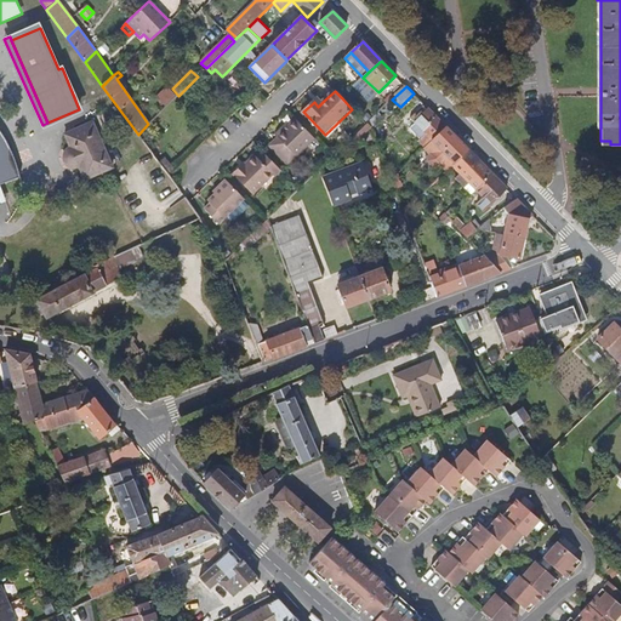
[(166,107),(174,100),(169,93),(160,101),(166,107)]
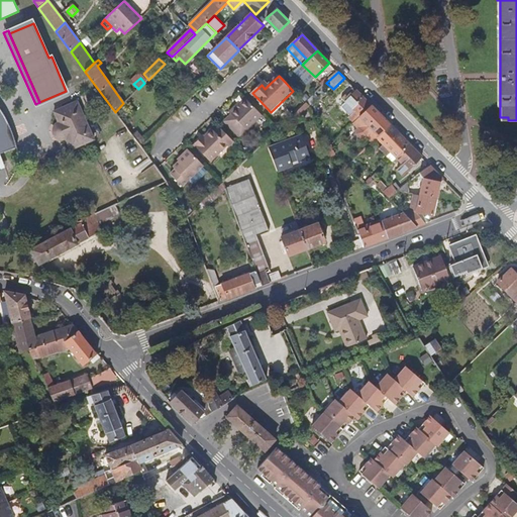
[(353,122),(371,106),(353,87),(342,98),(355,111),(348,117),(353,122)]
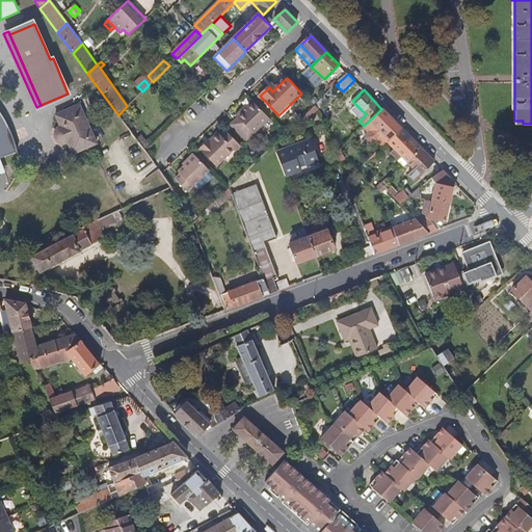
[(324,97),(317,104),(319,109),(328,101),(324,97)]
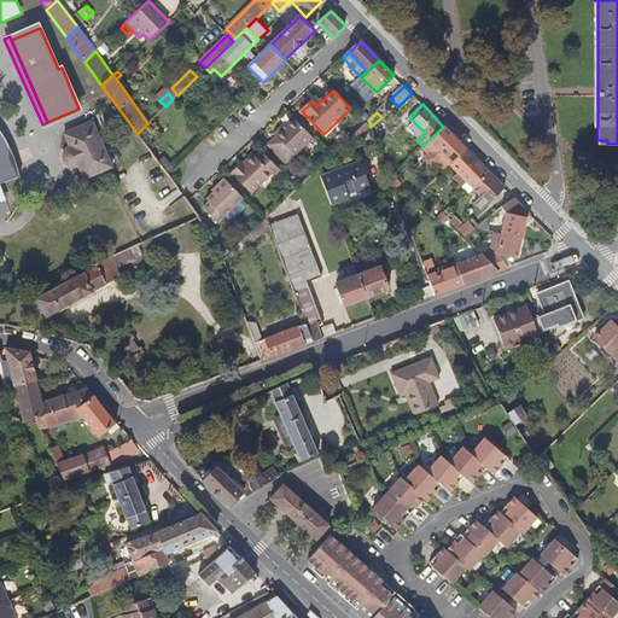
[(314,139),(295,120),(284,130),(281,128),(274,135),(279,139),(272,145),(289,162),(295,156),(296,157),(314,139)]
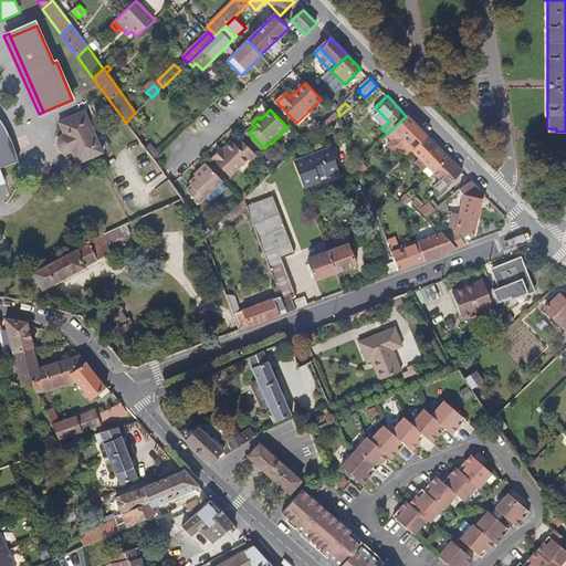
[(77,164),(103,153),(84,112),(60,123),(65,136),(63,136),(61,137),(59,139),(58,144),(59,147),(60,150),(62,152),(64,153),(67,153),(70,153),(73,152),(77,164)]
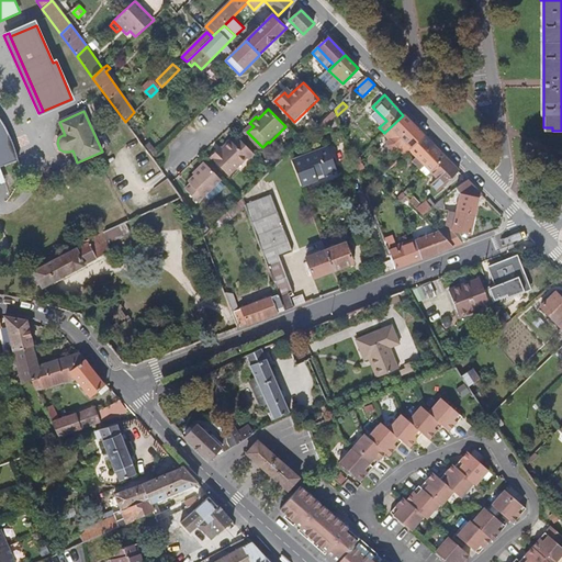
[(404,155),(409,149),(424,135),(419,132),(403,115),(384,133),(384,134),(390,139),(388,147),(393,152),(398,149),(404,155)]
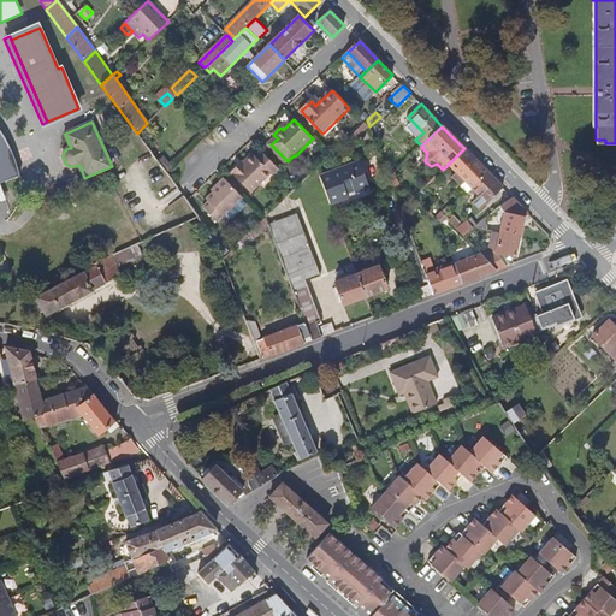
[(0,202),(6,201),(0,184),(0,183),(21,176),(15,158),(7,142),(0,130),(0,202)]
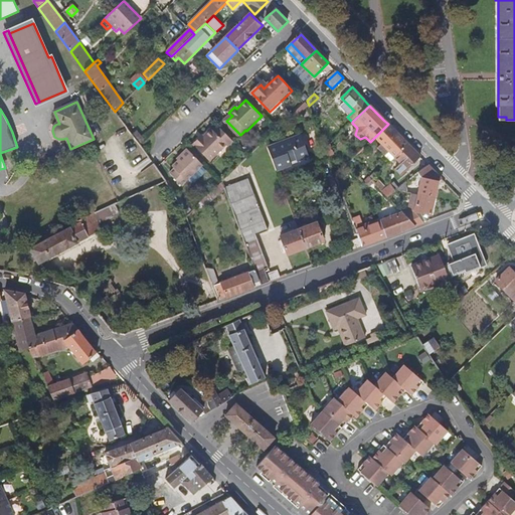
[(391,128),(388,124),(375,137),(381,144),(377,149),(385,155),(389,152),(395,158),(408,145),(391,128)]
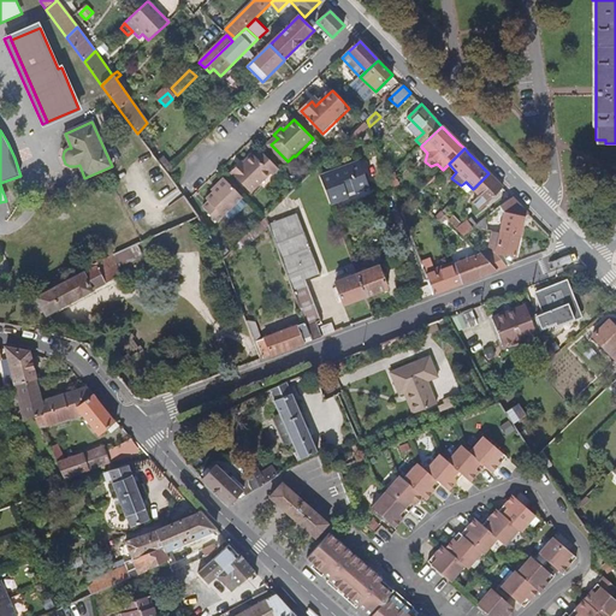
[(279,172),(262,153),(256,159),(254,157),(241,169),(240,167),(232,175),(252,195),(272,176),(273,178),(279,172)]
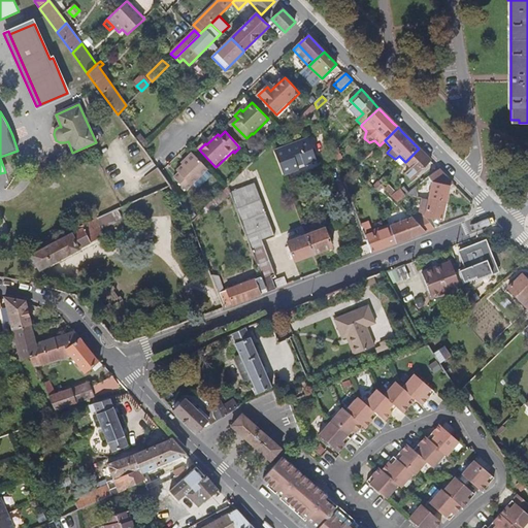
[(140,133),(135,138),(143,149),(149,143),(140,133)]
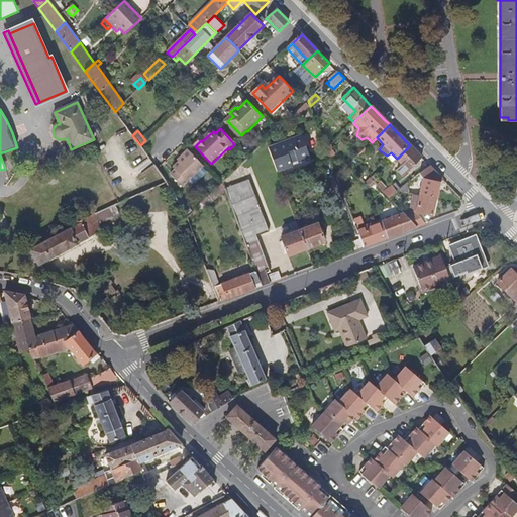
[(275,167),(277,172),(292,166),(291,163),(296,160),(297,162),(309,157),(301,135),(268,147),(275,167)]
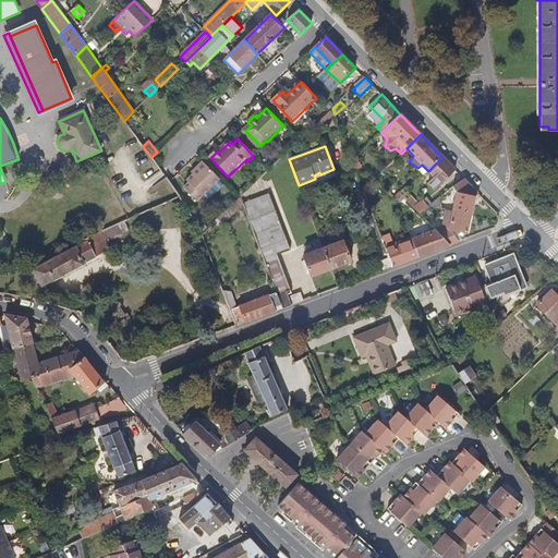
[(456,170),(443,157),(428,171),(435,177),(428,183),(436,190),(456,170)]
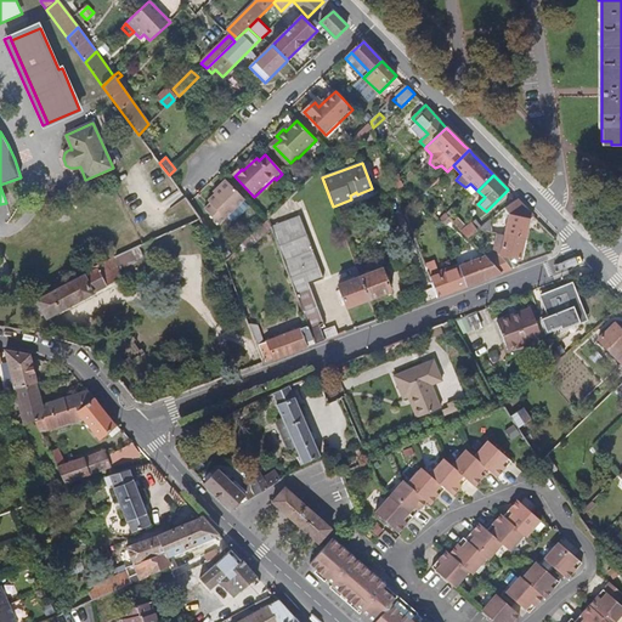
[(246,202),(227,184),(220,191),(221,192),(209,203),(211,205),(205,211),(220,226),(246,202)]
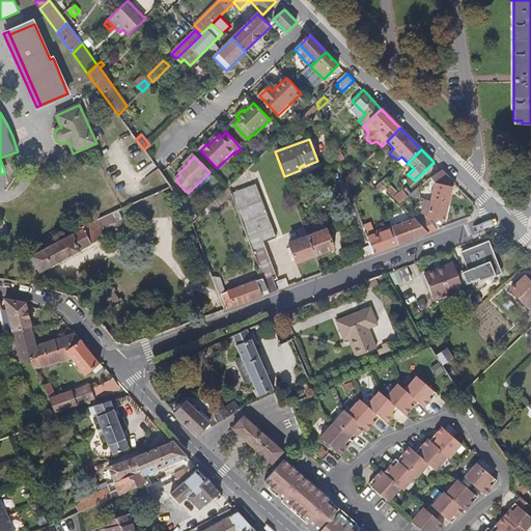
[(452,188),(455,185),(442,170),(430,179),(434,184),(430,200),(449,204),(452,188)]
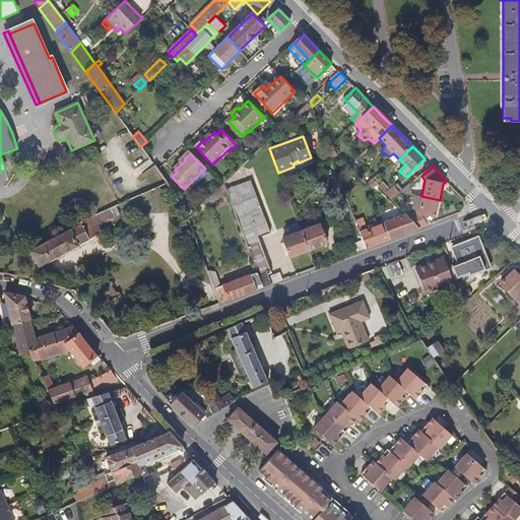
[(372,179),(366,185),(371,191),(376,185),(374,182),(372,179)]
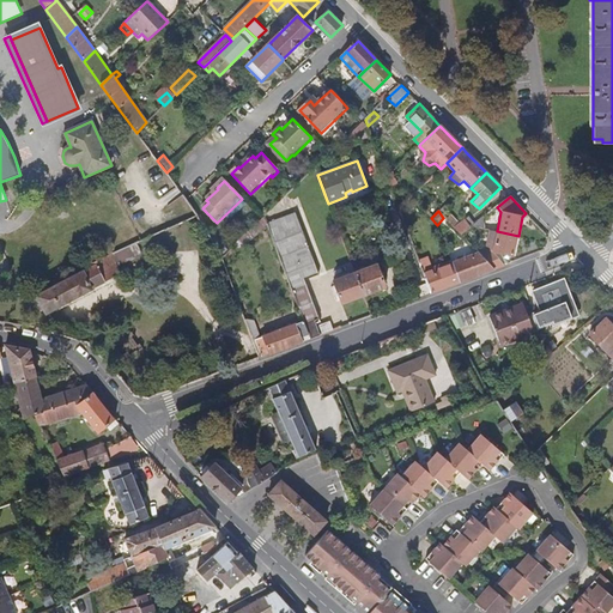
[(267,224),(267,225),(303,322),(309,339),(314,338),(320,335),(316,325),(320,323),(304,281),(320,275),(296,213),(267,224)]
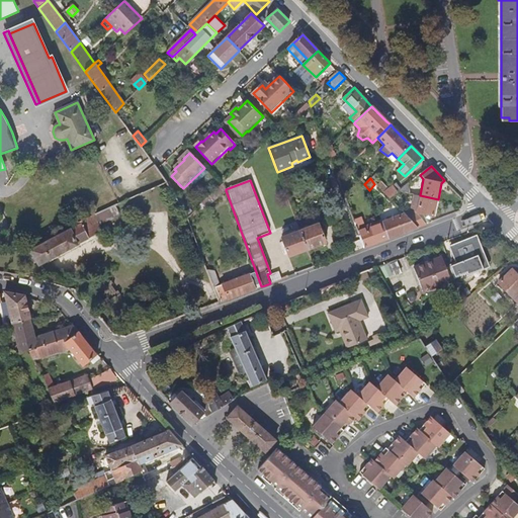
[(226,189),(223,183),(222,185),(200,205),(204,209),(226,190),(226,189)]
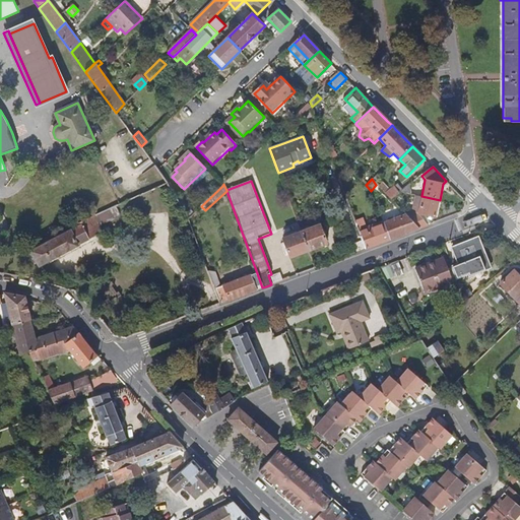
[(385,184),(380,189),(385,194),(391,190),(385,184)]
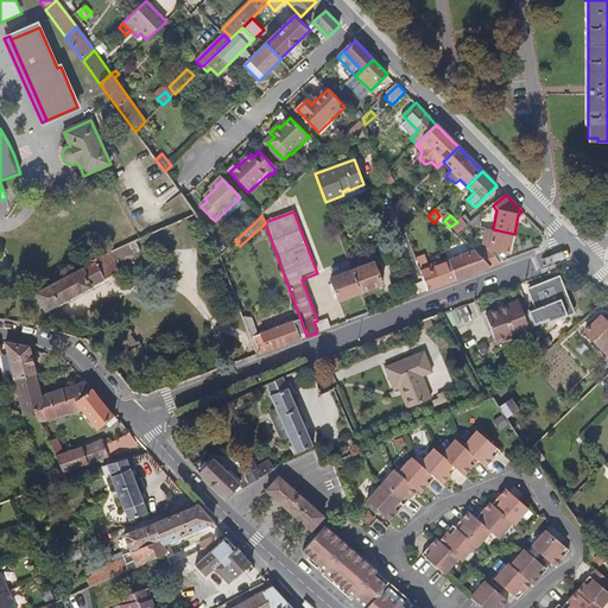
[(470,223),(469,225),(482,227),(481,215),(470,223)]
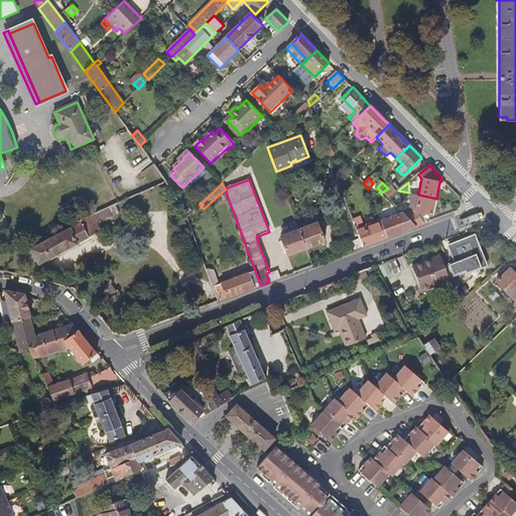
[(388,188),(382,192),(388,199),(398,190),(399,189),(395,183),(388,188)]
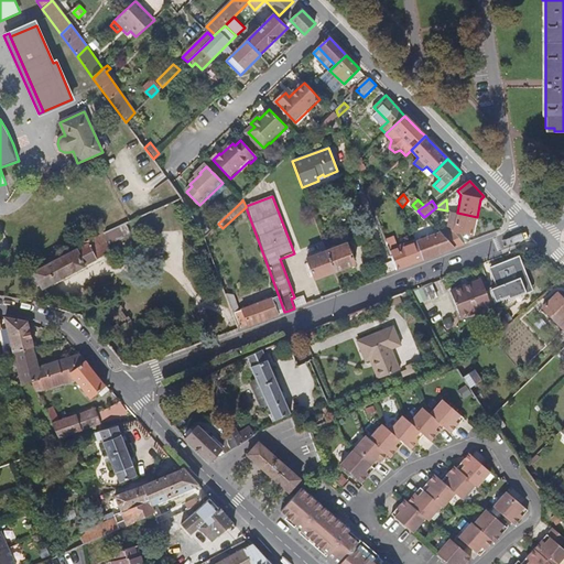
[(477,217),(457,213),(452,212),(446,235),(453,230),(453,231),(473,236),(477,217)]
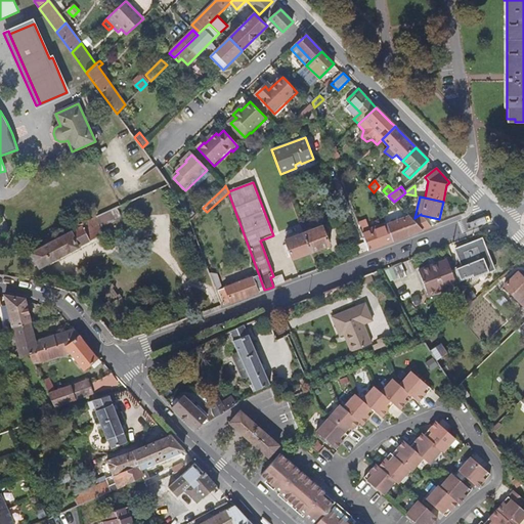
[(74,230),(29,253),(39,270),(104,233),(101,227),(117,220),(116,219),(121,216),(117,209),(73,228),(74,230)]
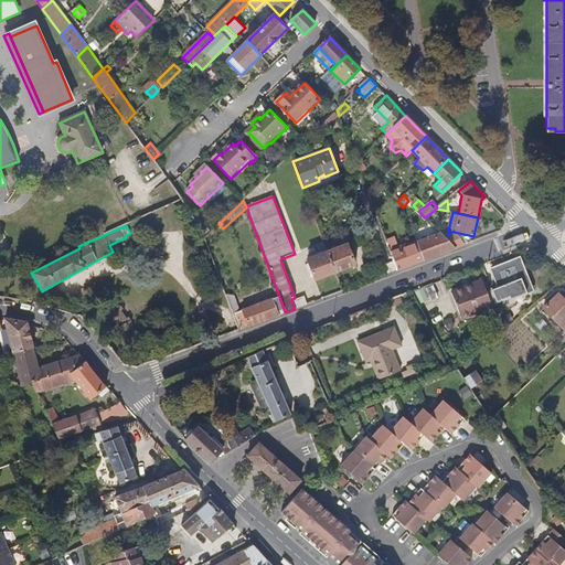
[(456,248),(466,244),(454,232),(446,240),(456,248)]
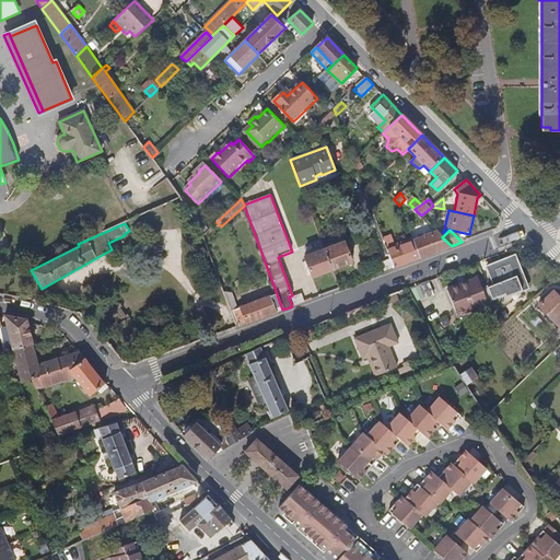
[(420,258),(452,246),(442,237),(438,232),(413,241),(420,258)]
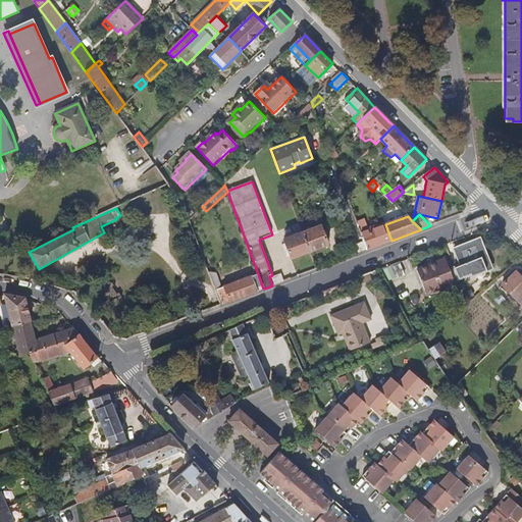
[(361,233),(367,250),(392,241),(385,224),(361,233)]
